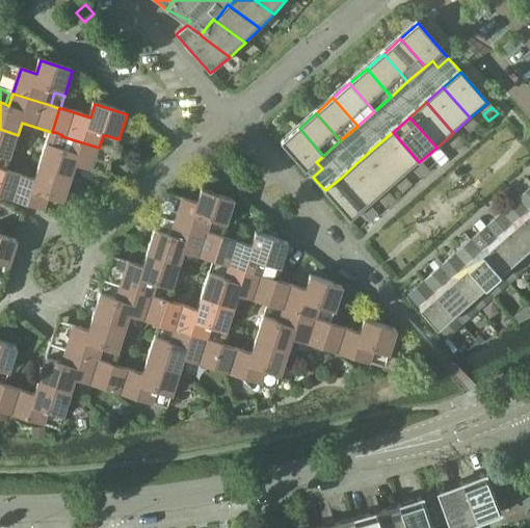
[(475,122),(466,129),(472,136),(480,128),(475,122)]
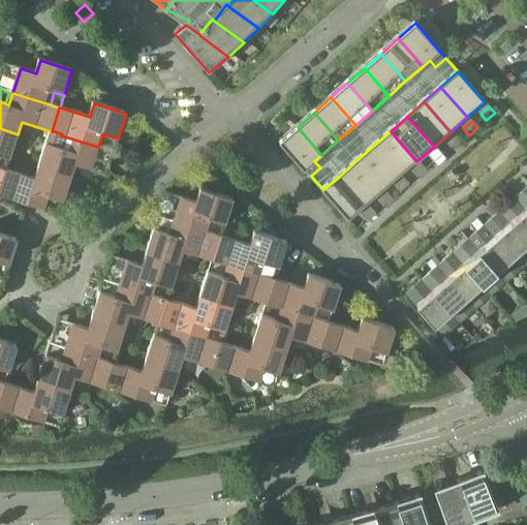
[(321,155),(298,127),(280,143),(310,177),(311,176),(320,167),(314,161),(321,155)]
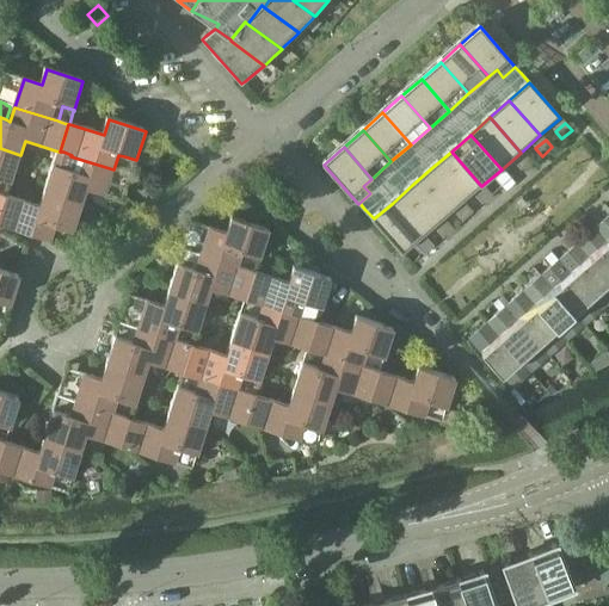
[(0,179),(11,184),(20,155),(0,148),(0,179)]
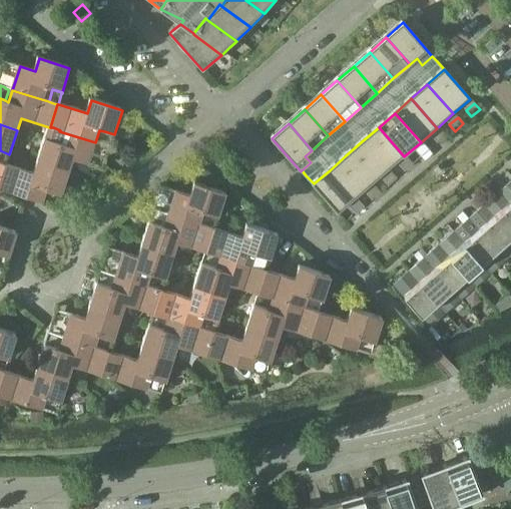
[(49,127),(46,139),(56,142),(59,132),(59,131),(60,130),(53,127),(50,127),(50,126),(49,127)]
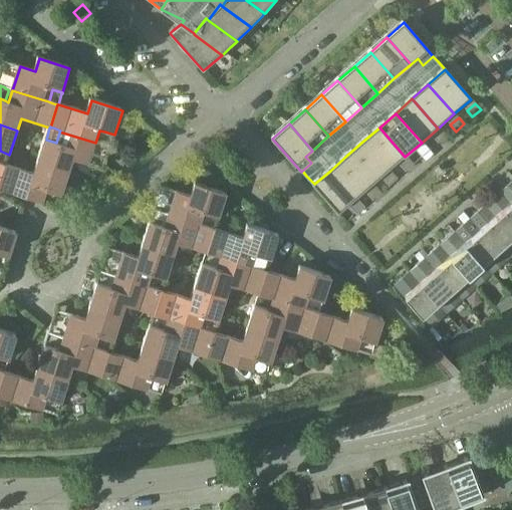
[(379,128),(362,142),(389,172),(405,157),(379,128)]
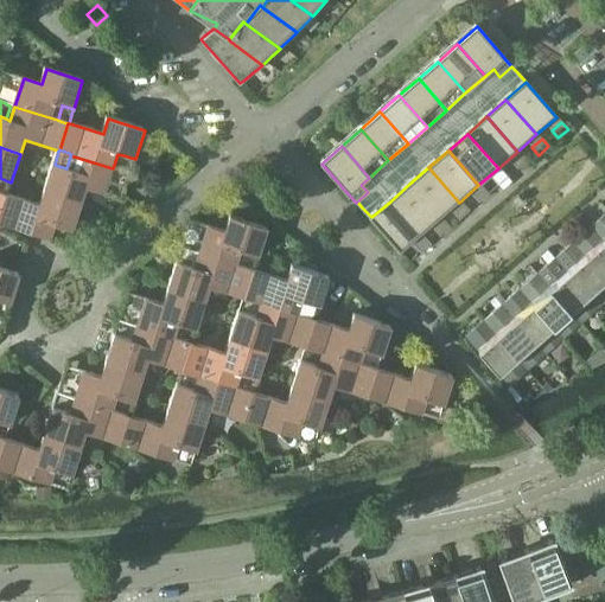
[(55,165),(45,192),(82,204),(87,190),(104,196),(113,168),(70,155),(70,157),(67,168),(55,165)]
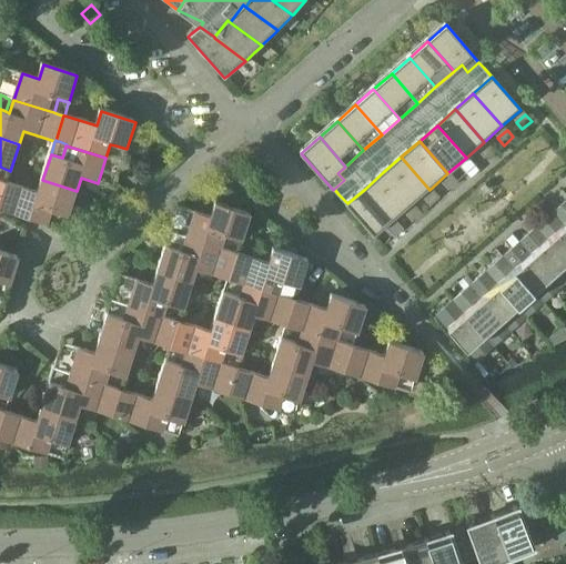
[(112,158),(112,159),(114,160),(122,162),(127,149),(115,145),(112,158)]
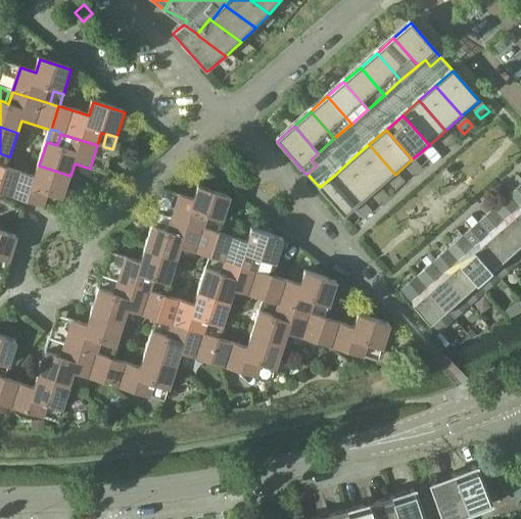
[(450,134),(441,141),(447,148),(448,147),(456,141),(450,134)]
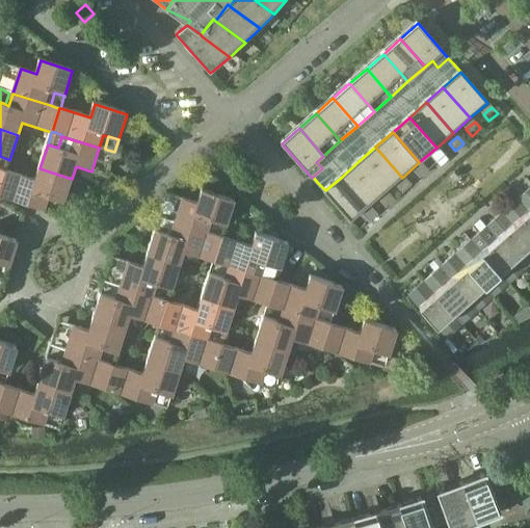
[(359,161),(386,192),(402,178),(375,147),(359,161)]
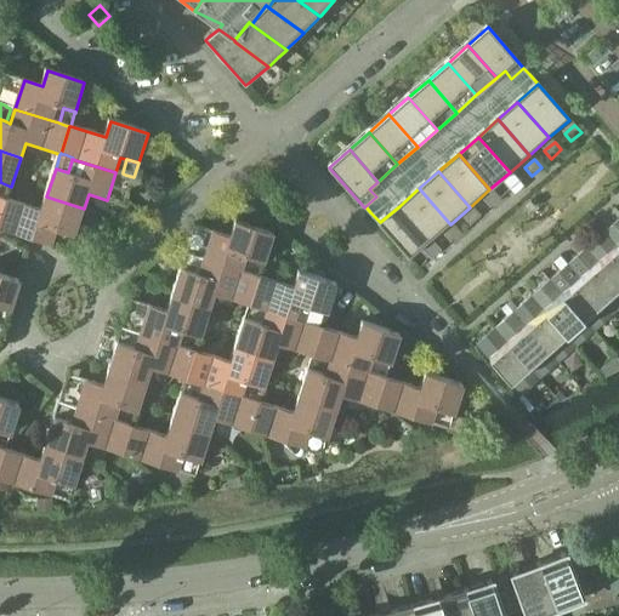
[(515,176),(505,186),(512,193),(522,184),(515,176)]
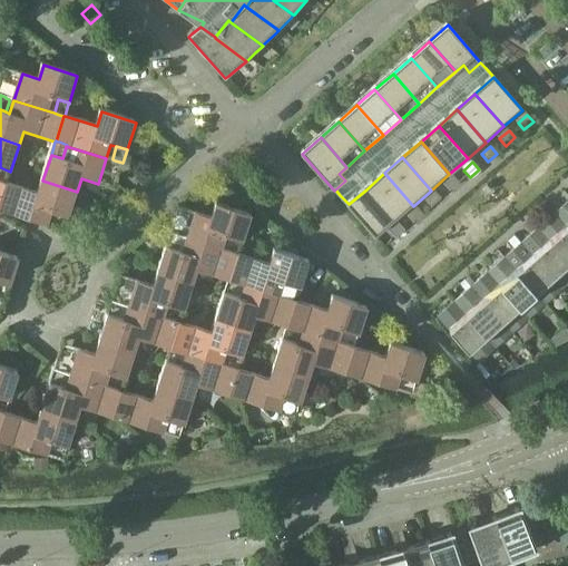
[(384,173),(366,189),(395,222),(413,206),(384,173)]
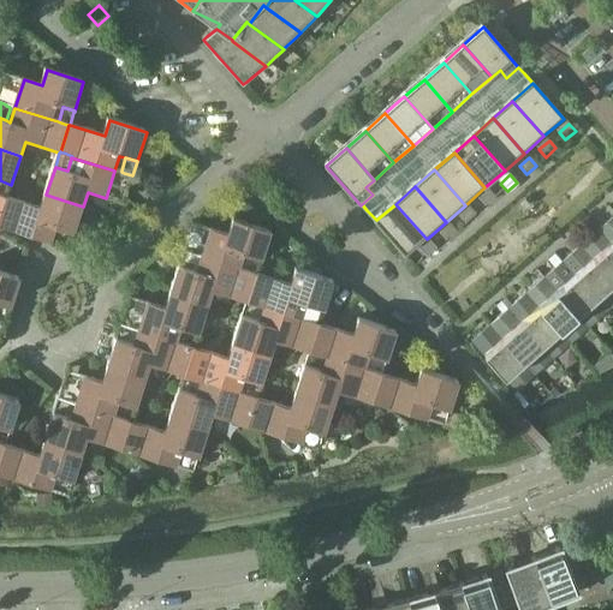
[(491,192),(481,201),(487,208),(498,199),(491,192)]
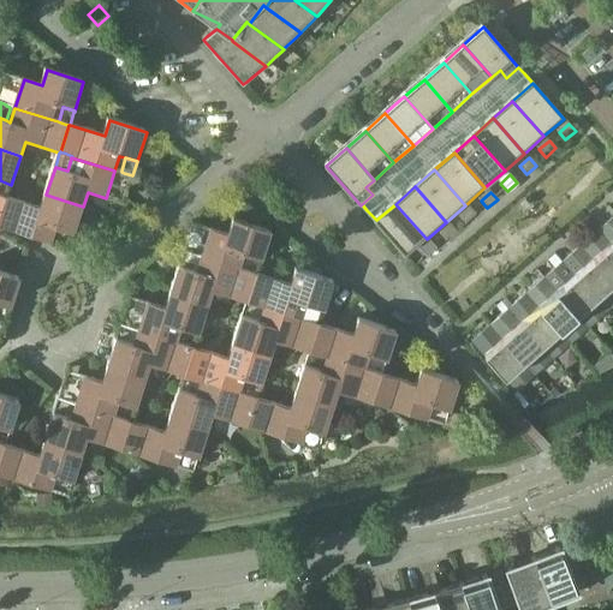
[(6,198),(0,217),(0,227),(52,244),(57,229),(63,231),(73,234),(75,234),(83,207),(46,195),(41,209),(6,198)]
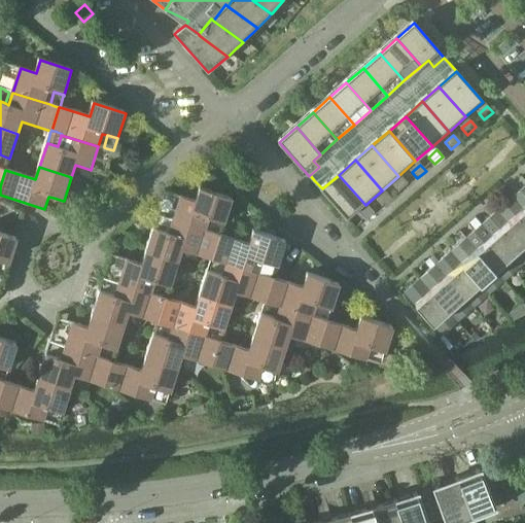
[(365,205),(339,175),(322,188),(321,190),(348,220),(365,205)]
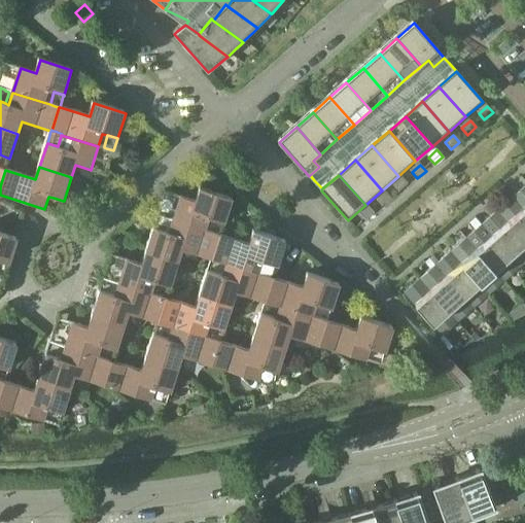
[(404,179),(395,186),(400,194),(409,185),(404,179)]
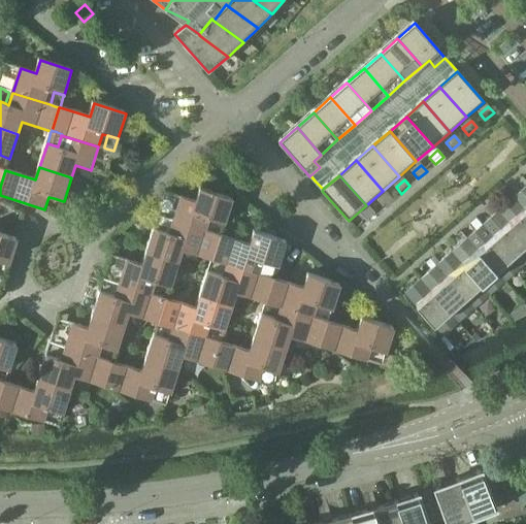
[(525,188),(514,199),(525,213),(525,188)]
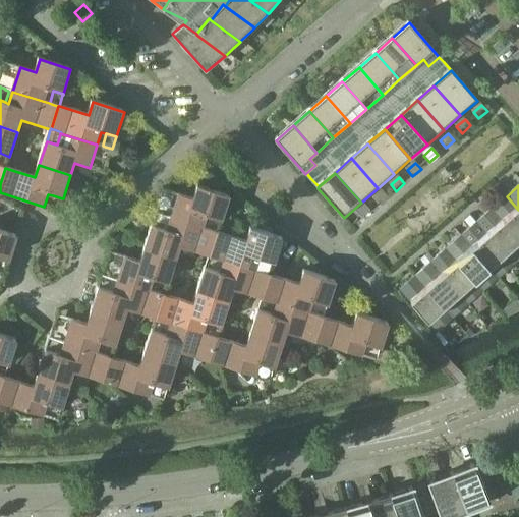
[(177,203),(172,219),(204,229),(205,228),(208,217),(222,222),(230,196),(198,187),(194,199),(179,194),(177,203)]
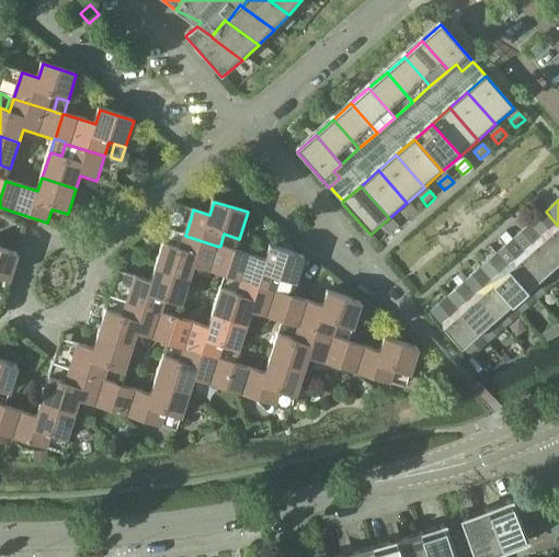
[(411,206),(402,215),(409,222),(418,214),(411,206)]
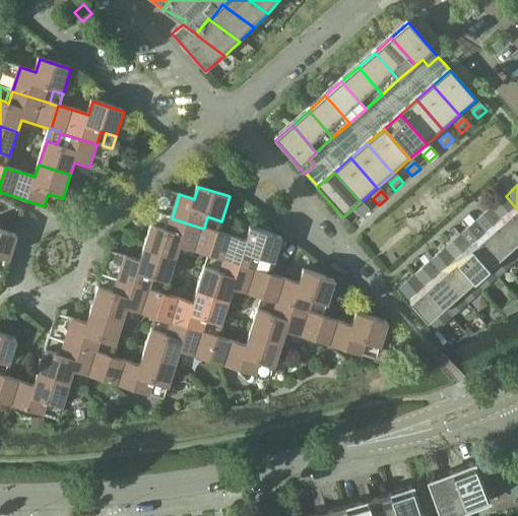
[(50,206),(49,207),(52,208),(59,210),(62,198),(53,195),(50,206)]
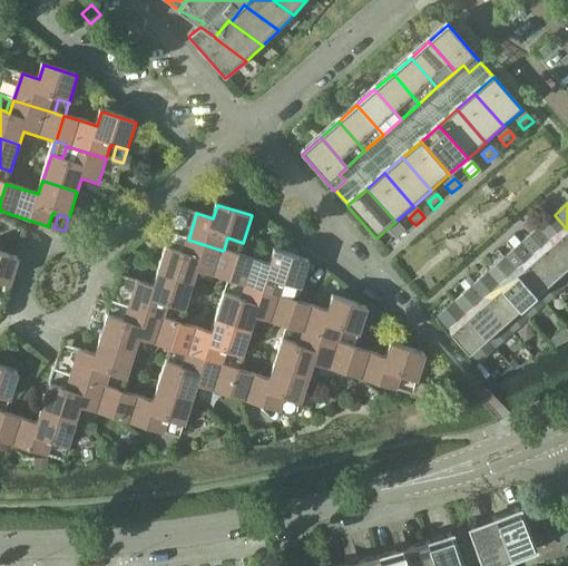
[(538,230),(567,263),(567,230),(555,215),(538,230)]
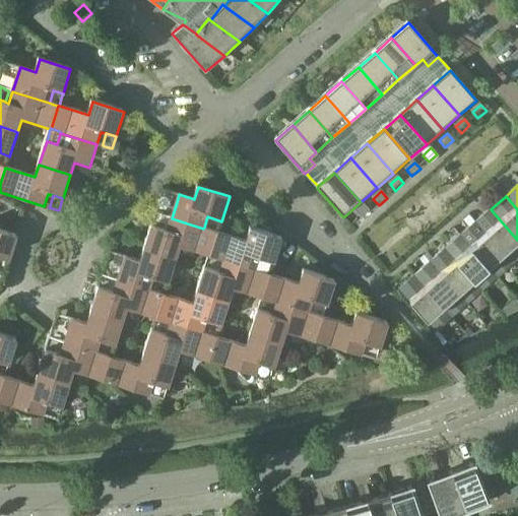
[(365,206),(357,213),(363,219),(371,212),(365,206)]
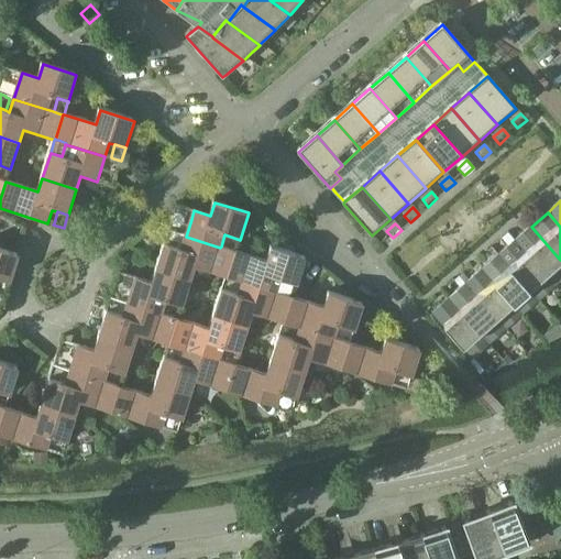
[(557,287),(560,283),(560,260),(531,227),(516,241),(557,287)]
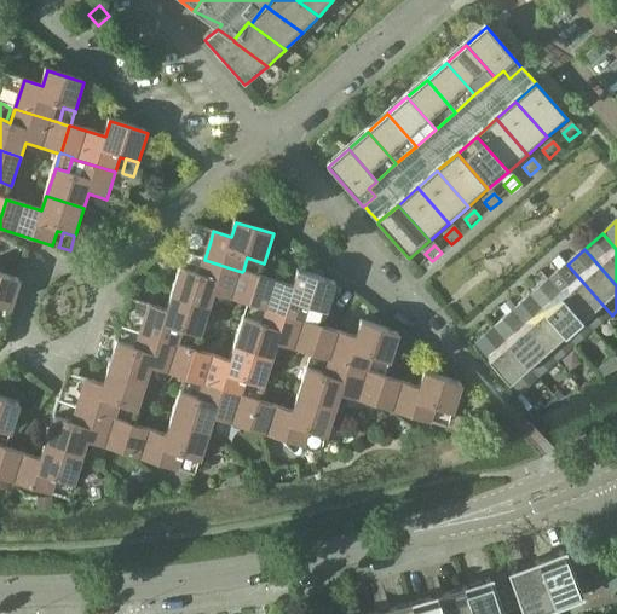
[(182,268),(173,297),(209,308),(214,295),(249,306),(259,277),(243,271),(242,272),(205,260),(200,274),(182,268)]
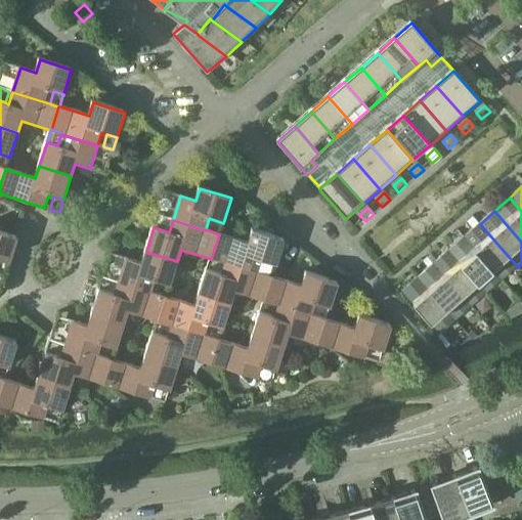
[(465,237),(503,280),(518,267),(480,224),(465,237)]
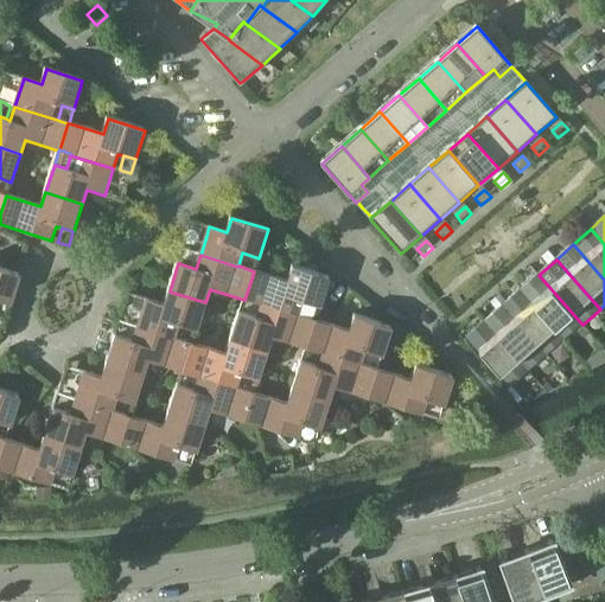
[(254,271),(244,300),(261,305),(299,316),(300,315),(304,302),(320,307),(330,279),(293,267),(288,282),(254,271)]
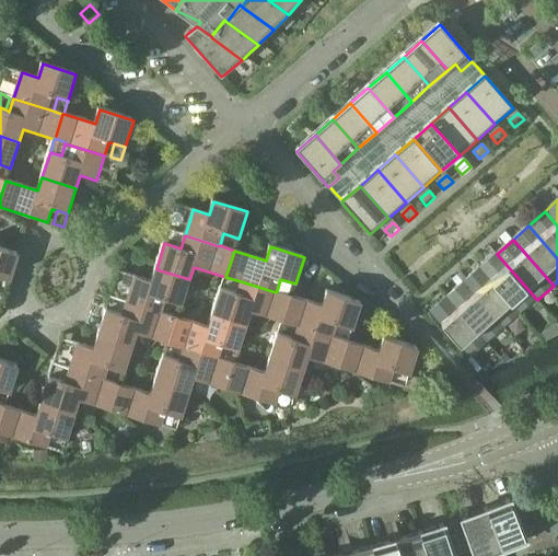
[(0,277),(10,281),(19,255),(0,248),(0,277)]
